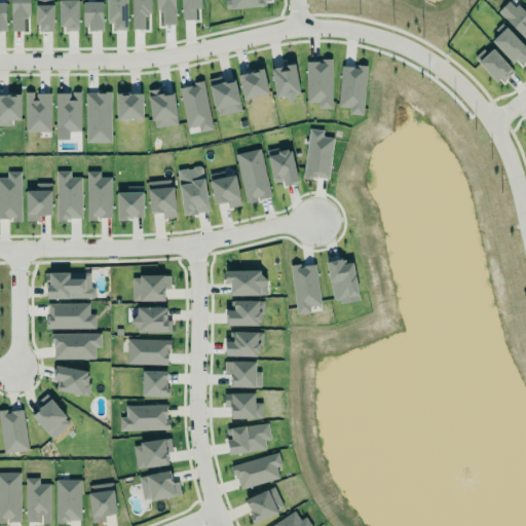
[(30,19),(30,0),(10,0),(11,32),(24,31),(24,19),(30,19)]
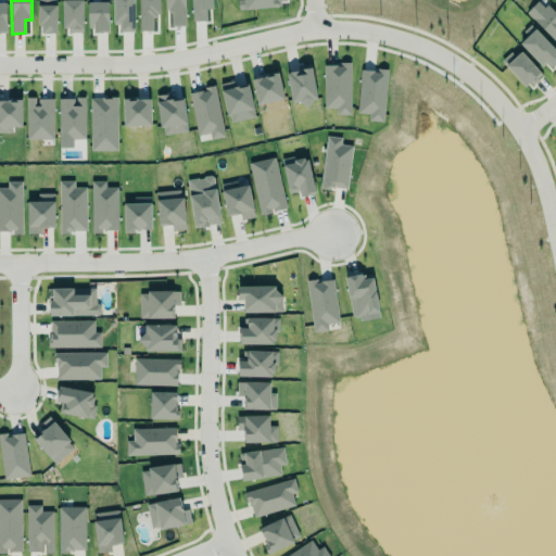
[(55,0),(38,0),(39,34),(57,34),(55,0)]
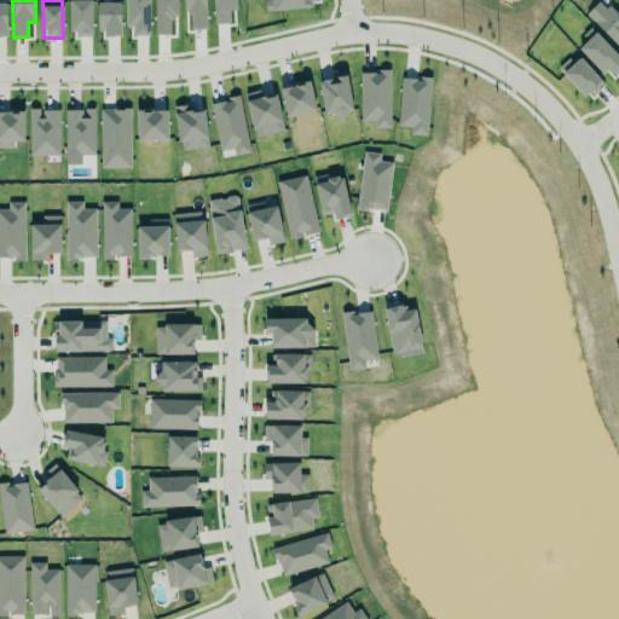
[(69,35),(92,35),(92,0),(69,0),(69,35)]
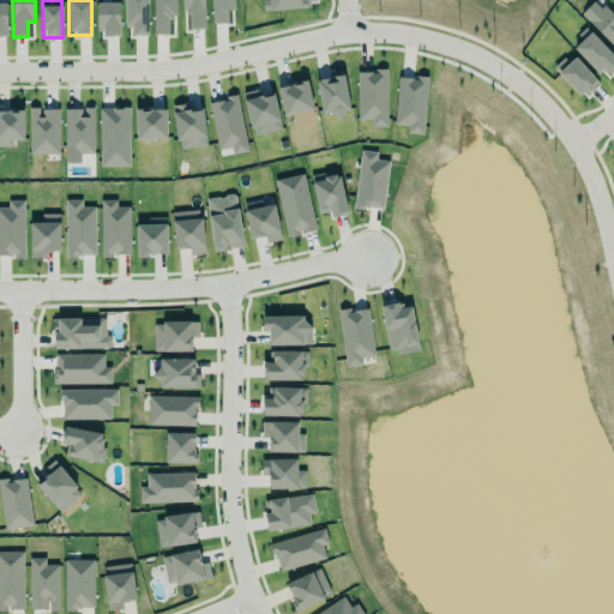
[(148,0),(126,0),(126,36),(148,36),(148,0)]
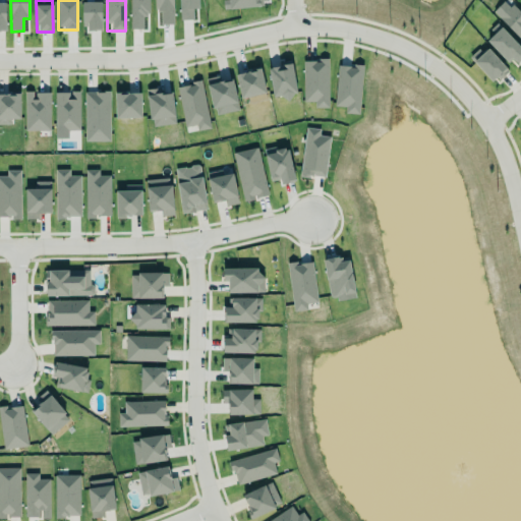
[(172,0),(157,0),(158,24),(173,24),(172,0)]
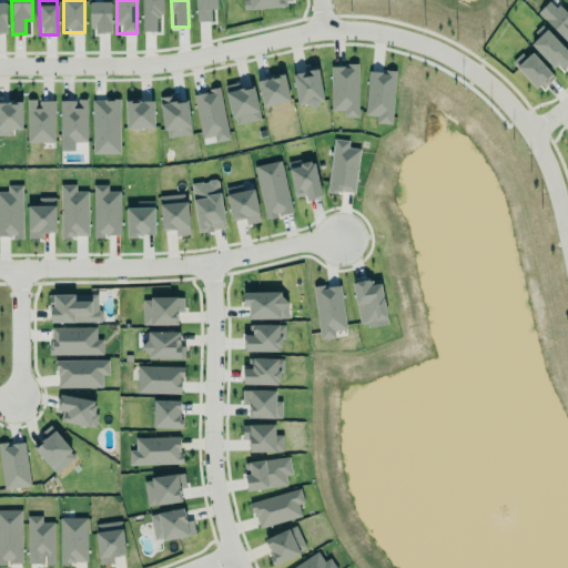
[(190,0),(191,21),(206,21),(206,10),(212,10),(212,0),(190,0)]
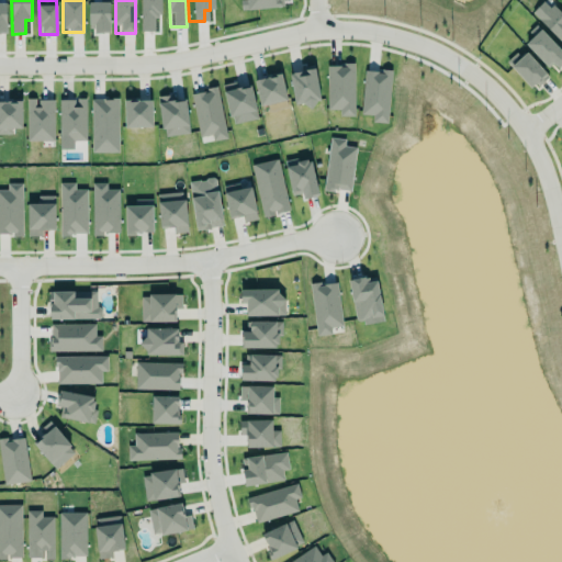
[(561,43),(561,15),(546,0),(544,0),(532,12),(561,43)]
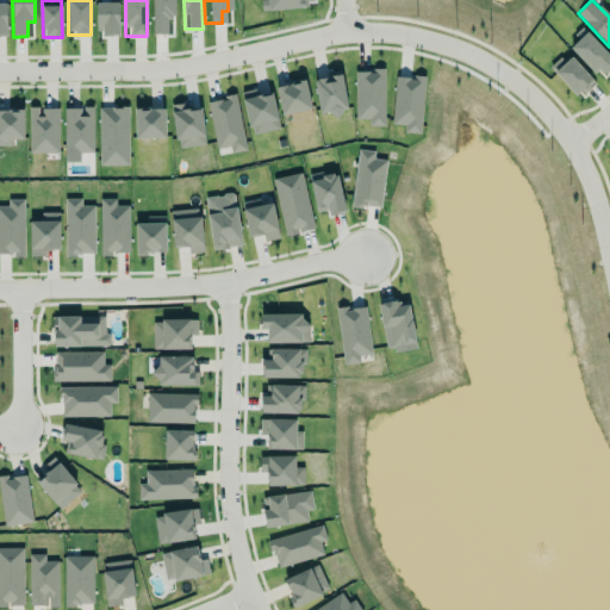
[(119,35),(119,4),(97,2),(97,35),(119,35)]
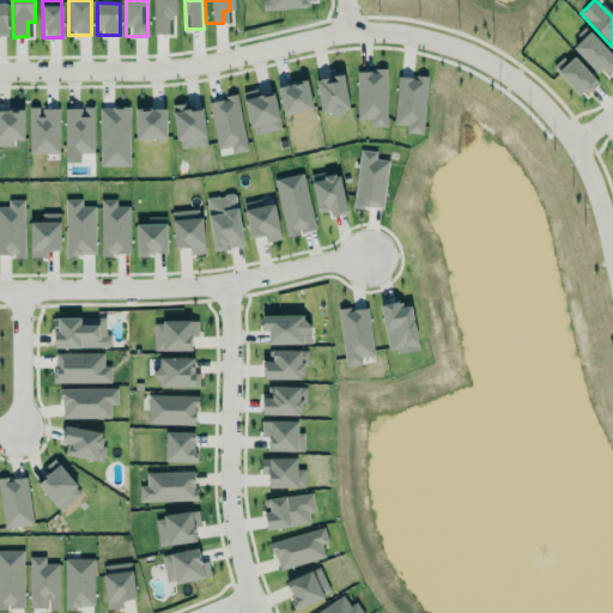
[(572,47),(606,79),(612,70),(612,56),(587,31),(572,47)]
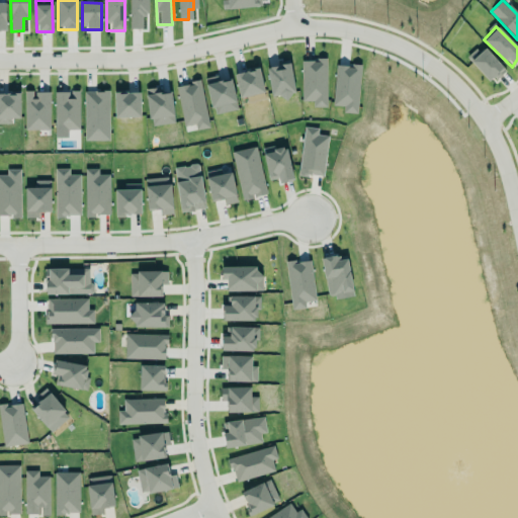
[(468,58),(489,83),(504,71),(484,46),(468,58)]
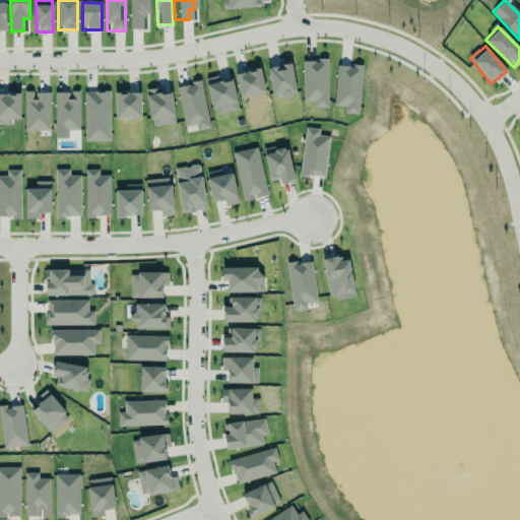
[(303,102),(314,102),(314,108),(328,108),(327,58),(318,58),(318,61),(303,61),(303,102)]
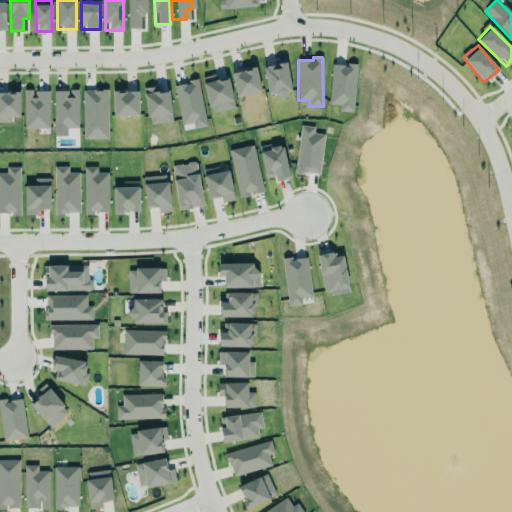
[(264,68),(268,95),(275,94),(283,100),(289,92),(291,91),(286,62),(266,66),(266,67),(264,68)]
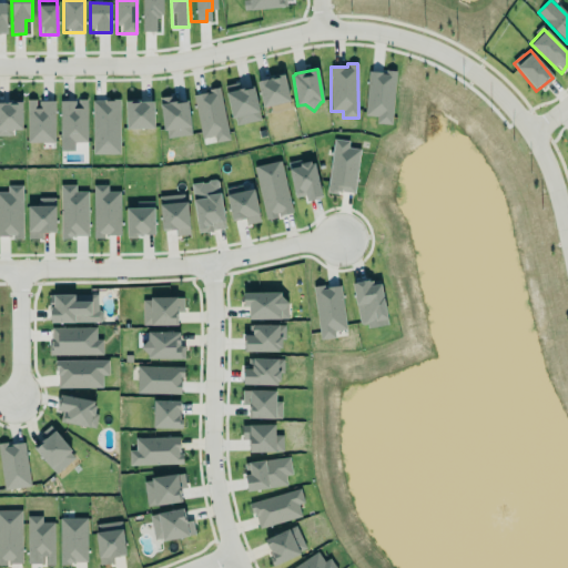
[(368,71),(365,115),(377,117),(376,123),(392,124),(396,71),(385,70),(385,72),(368,71)]
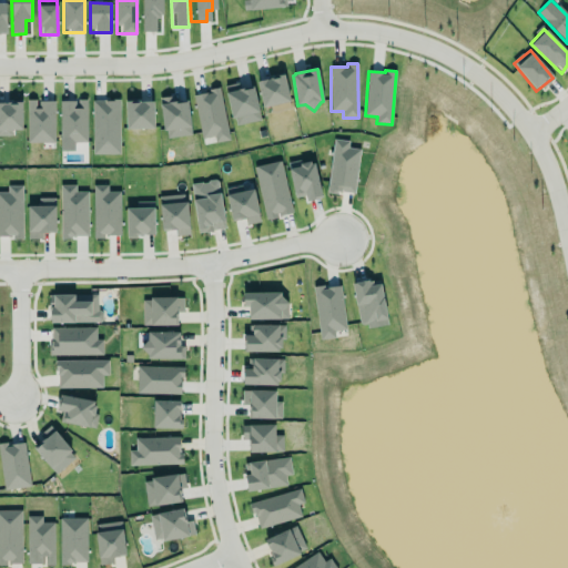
[(256,82),(263,108),(291,101),(284,74),(270,78),(270,79),(256,82)]
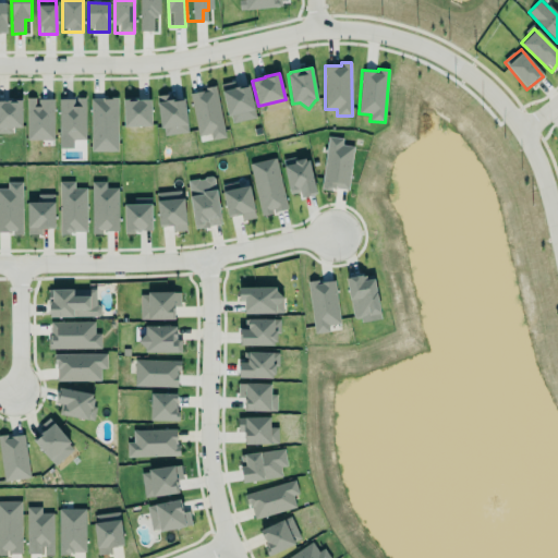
[(220,85),(228,116),(230,116),(232,123),(256,118),(254,110),(249,85),(235,88),(234,81),(220,85)]
